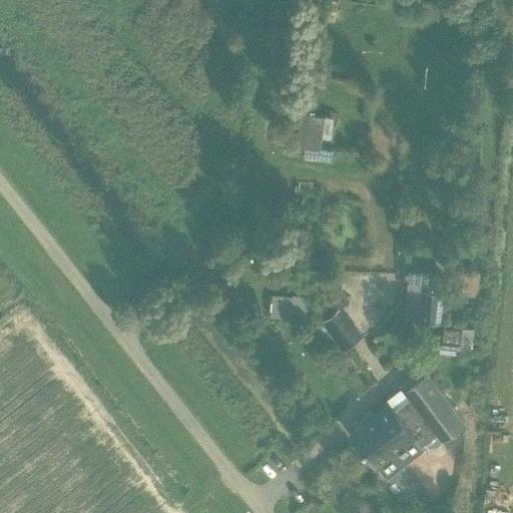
[(325,118),(299,115),(294,149),(321,153),(325,118)]
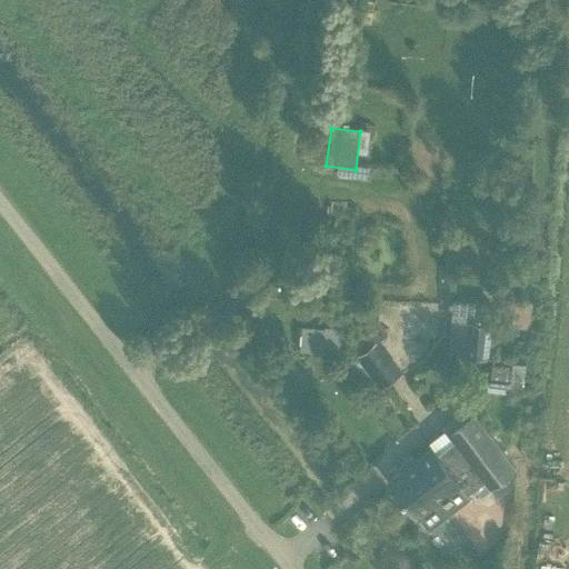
[(356,300),(347,300),(347,333),(356,333),(356,300)]
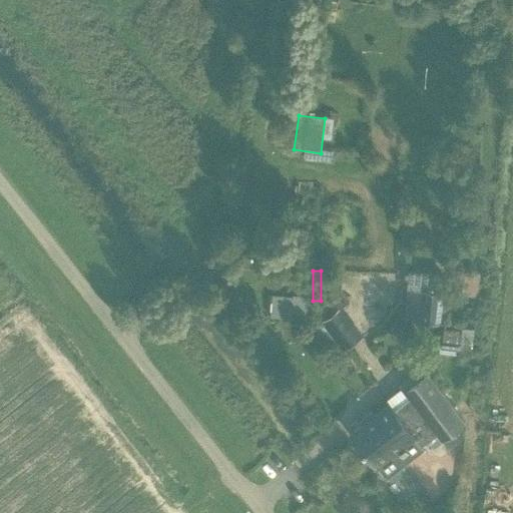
[(444,274),(410,271),(410,274),(407,274),(406,279),(410,279),(407,321),(441,323),(444,274)]
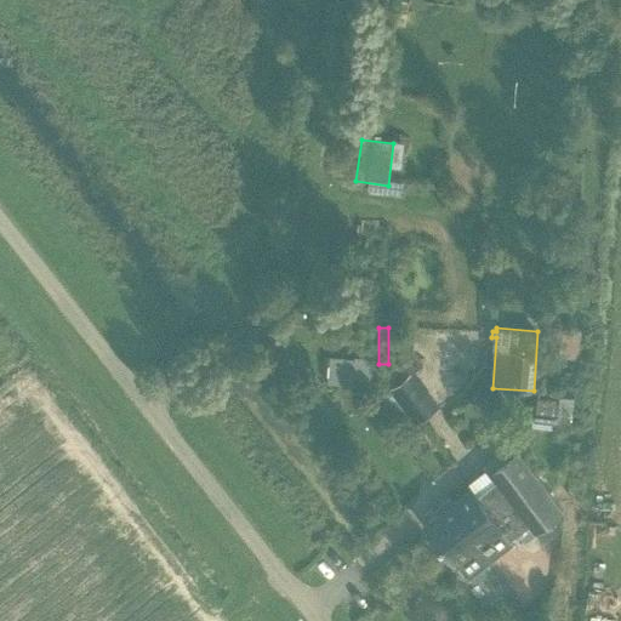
[(425,365),(412,351),(381,375),(392,389),(380,399),(408,433),(442,406),(415,374),(425,365)]
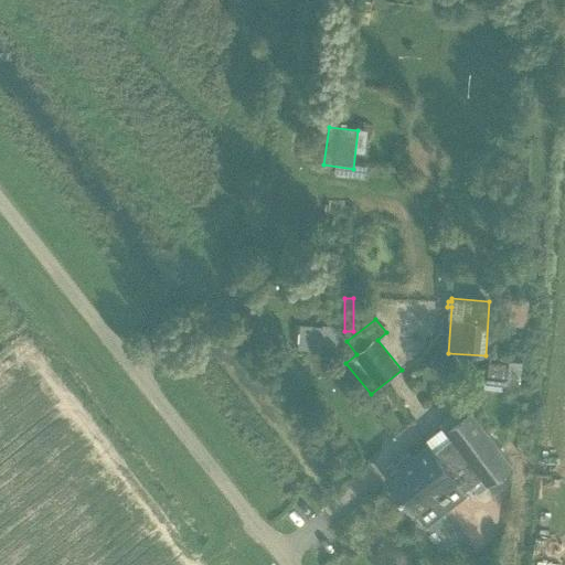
[(310,387),(294,362),(284,368),(300,394),(310,387)]
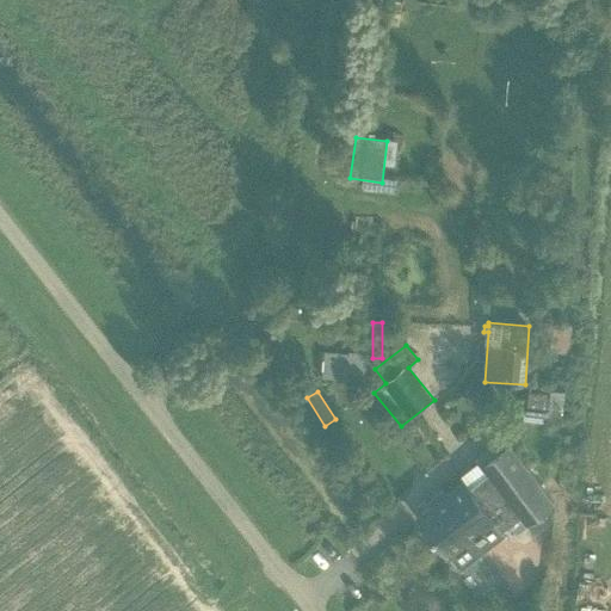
[(432,504),(417,516),(449,556),(494,520),(501,530),(520,516),(526,523),(554,501),(508,444),(481,466),(487,474),(469,487),(463,480),(445,494),(442,489),(429,499),(432,504)]
